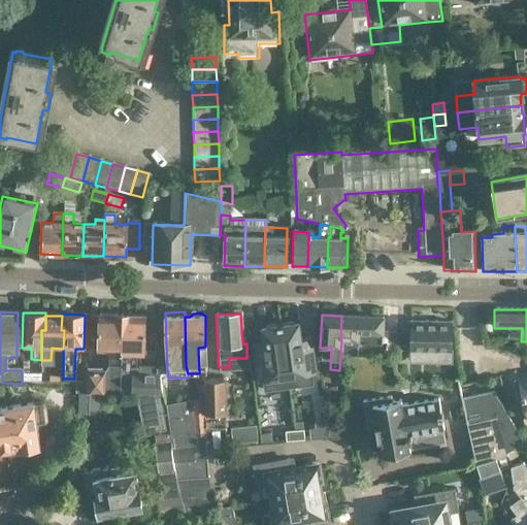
[(119,372),(120,372),(120,353),(121,316),(98,316),(97,352),(108,353),(107,366),(104,372),(119,372)]
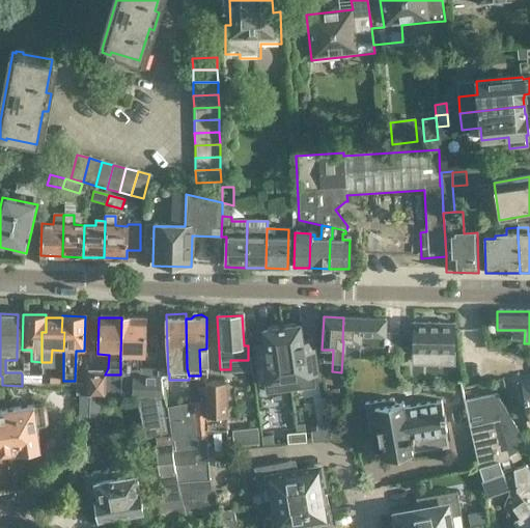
[(120,355),(133,355),(144,356),(145,320),(128,318),(128,317),(121,317),(120,355)]
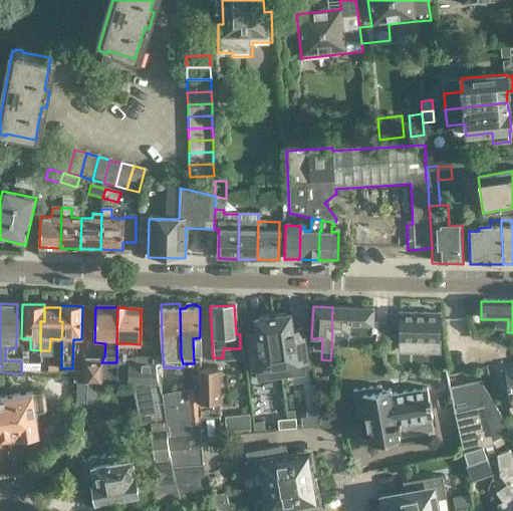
[(386,335),(387,324),(371,323),(372,309),(332,307),(331,330),(332,330),(331,346),(346,347),(347,334),(370,335),(370,334),(386,335)]
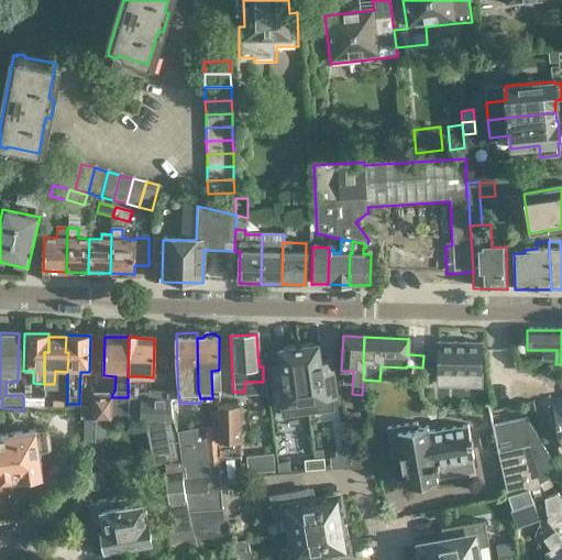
[(438,343),(437,376),(464,376),(464,387),(481,388),(482,344),(438,343)]
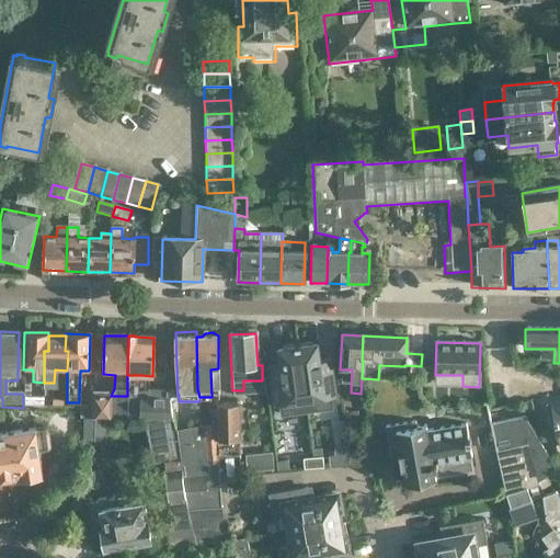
[(296,410),(296,346),(278,345),(278,357),(270,357),(269,410),(296,410)]
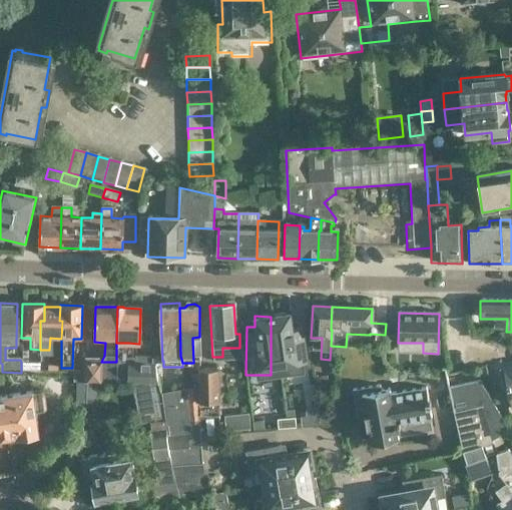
[(298,318),(271,317),(271,375),(271,377),(302,379),(305,330),(298,330),(298,318)]
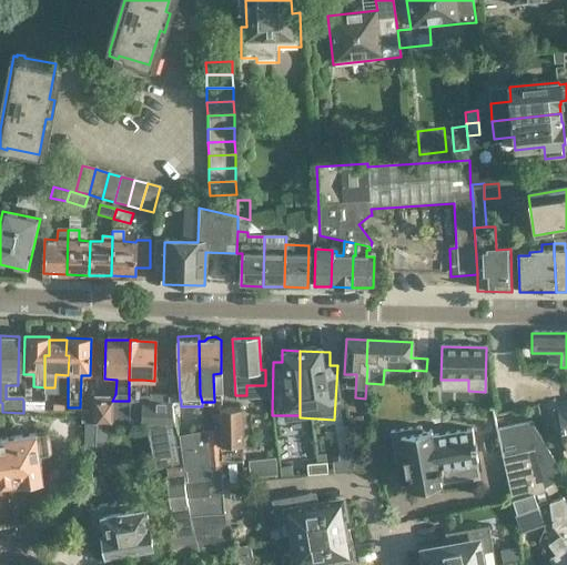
[(128,401),(112,401),(92,400),(92,425),(128,426),(128,409),(129,401),(128,401)]
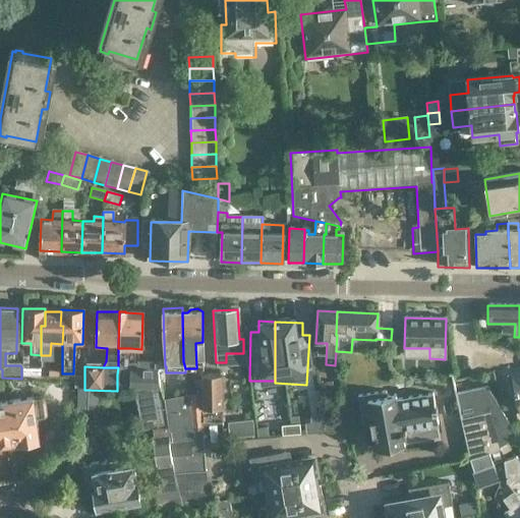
[(21,367),(21,379),(40,379),(40,368),(22,367),(21,367)]
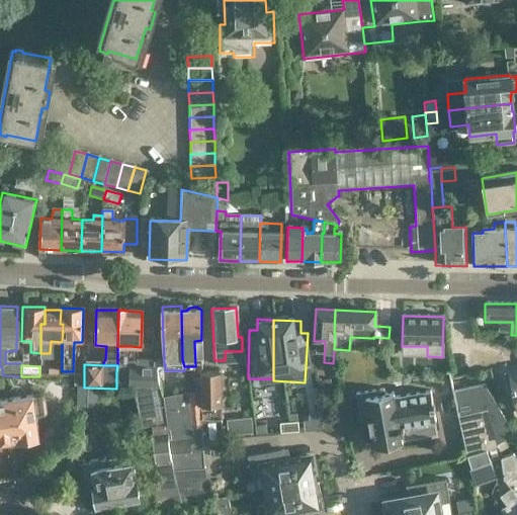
[(161,389),(158,369),(128,369),(128,389),(135,389),(161,389)]
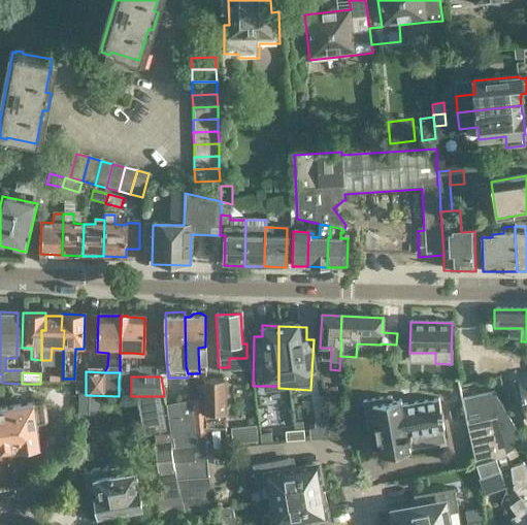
[(525,379),(514,382),(517,397),(520,397),(521,402),(524,402),(526,418),(526,382),(526,383),(525,379)]
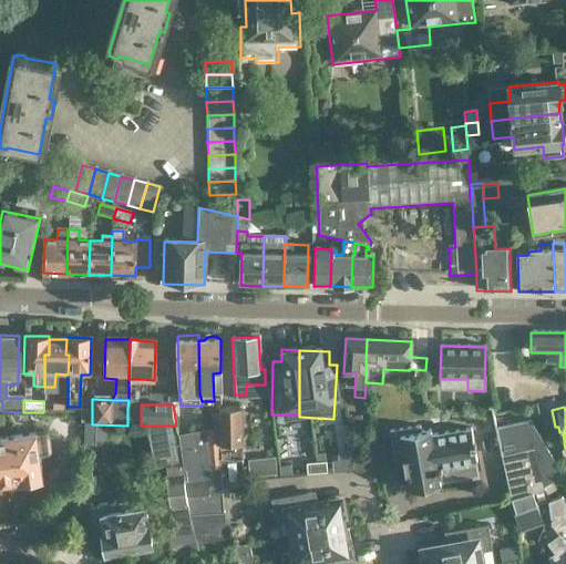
[(220,463),(222,463),(243,462),(240,408),(218,409),(219,443),(220,463)]
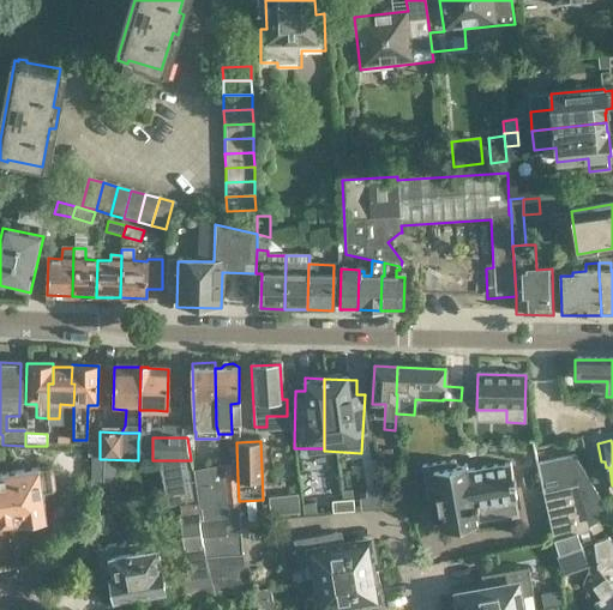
[(545,495),(566,490),(557,447),(535,452),(545,495)]
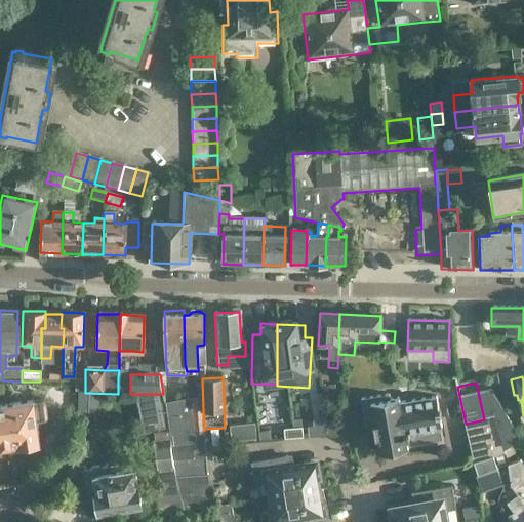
[(2,406),(2,384),(0,384),(0,423),(6,423),(9,425),(11,447),(17,446),(25,451),(34,450),(38,444),(35,423),(46,422),(43,400),(2,406)]
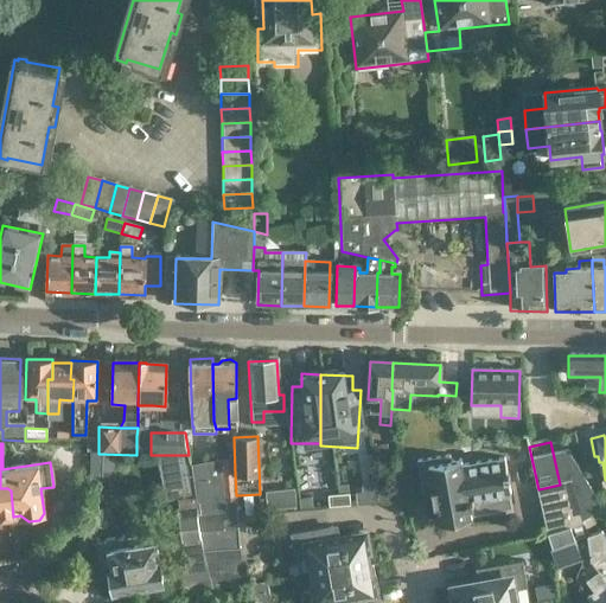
[(190,466),(189,455),(158,455),(166,501),(171,500),(177,501),(186,568),(180,569),(185,600),(212,592),(212,591),(198,515),(190,466)]
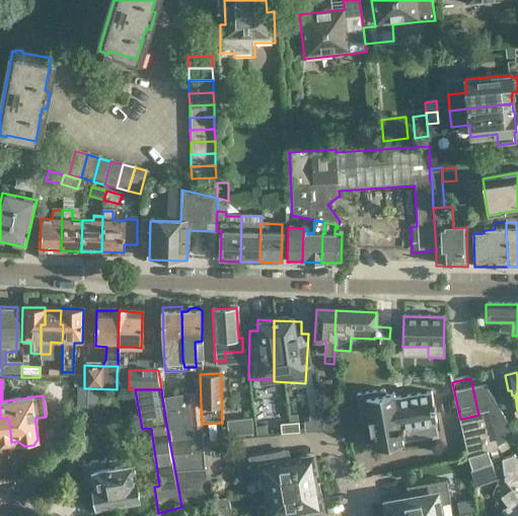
[(382,391),(355,395),(360,424),(368,423),(369,433),(370,433),(373,449),(400,444),(397,430),(434,423),(432,411),(433,411),(432,406),(431,406),(428,393),(392,399),(391,394),(383,395),(382,391)]
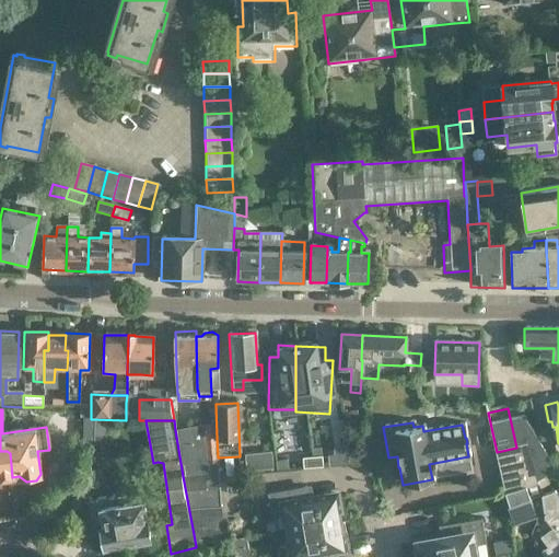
[(183,476),(219,474),(218,464),(219,464),(219,462),(207,463),(204,439),(201,426),(175,430),(183,476)]
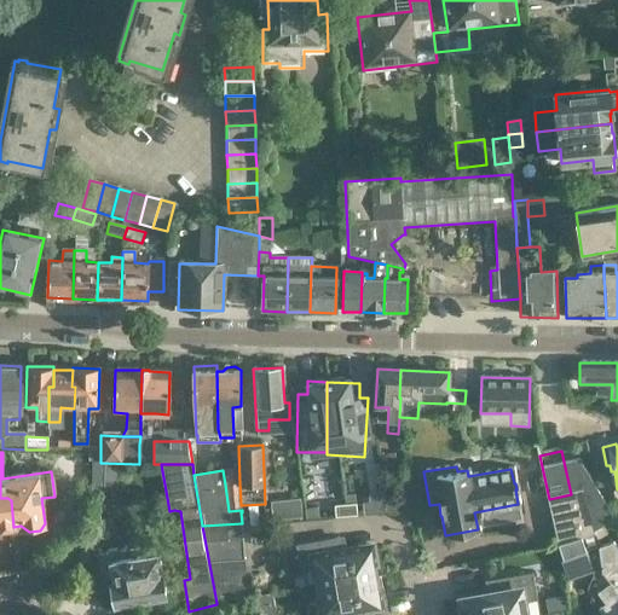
[(241,505),(240,483),(225,485),(229,511),(242,510),(242,505),(241,505)]
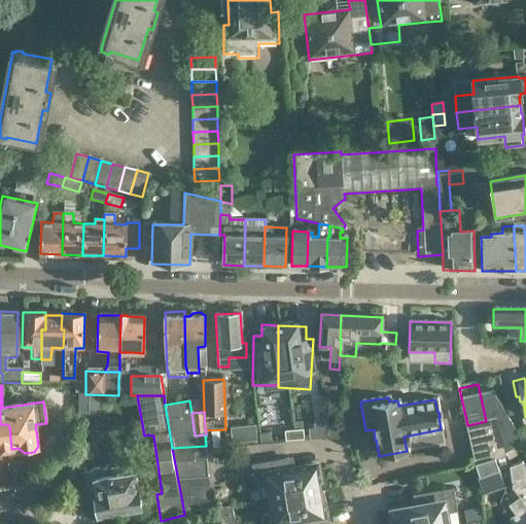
[(506,416),(486,421),(467,425),(478,464),(494,460),(506,457),(506,454),(523,444),(506,416)]
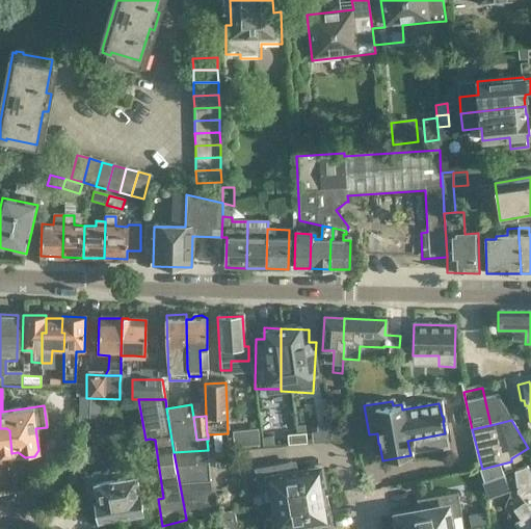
[(243,449),(262,448),(262,445),(259,425),(239,427),(243,449)]
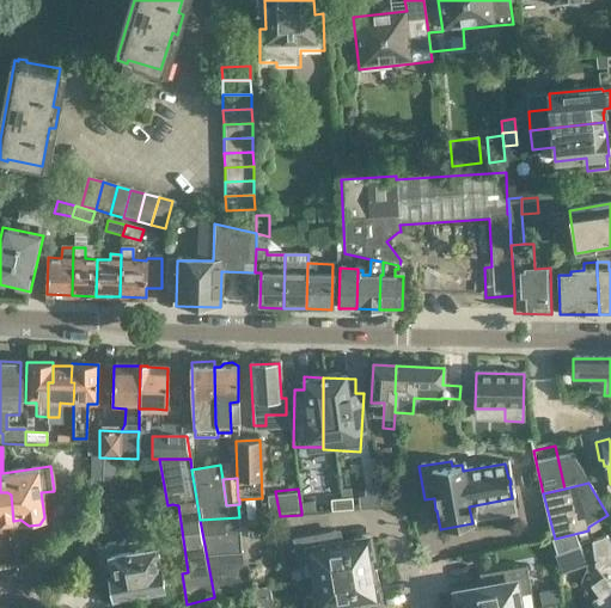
[(408,508),(405,491),(386,495),(390,509),(408,508)]
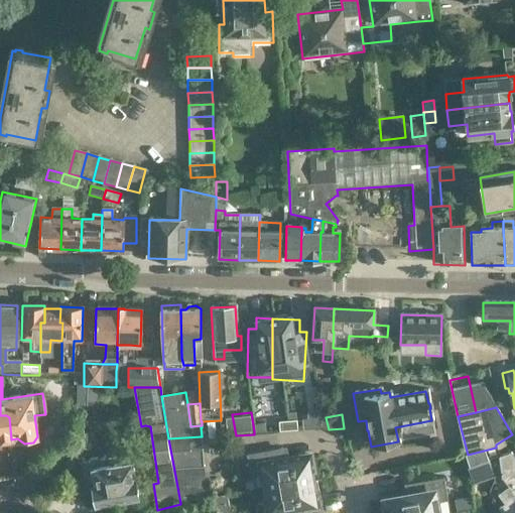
[(0,440),(11,439),(9,417),(6,415),(0,415),(0,440)]
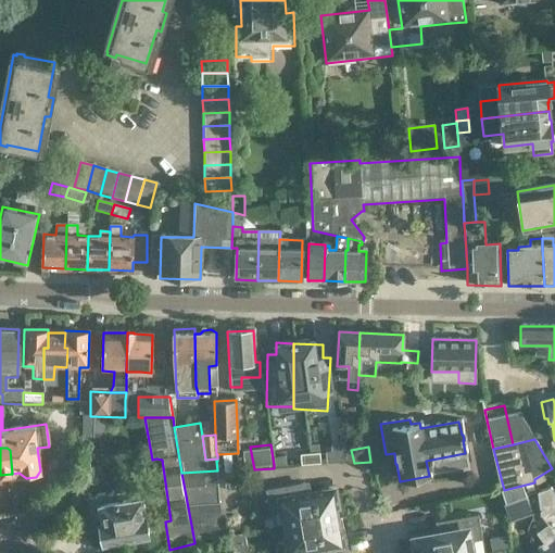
[(196,542),(213,538),(224,535),(217,475),(217,470),(181,473),(194,542),(196,542)]
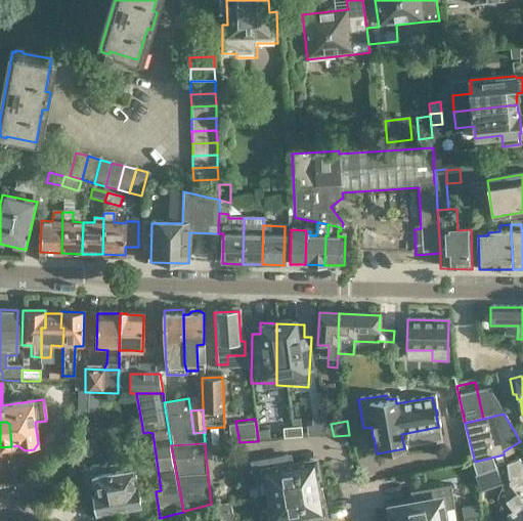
[(267,496),(317,488),(313,464),(284,469),(281,457),(249,463),(253,486),(265,484),(267,496)]
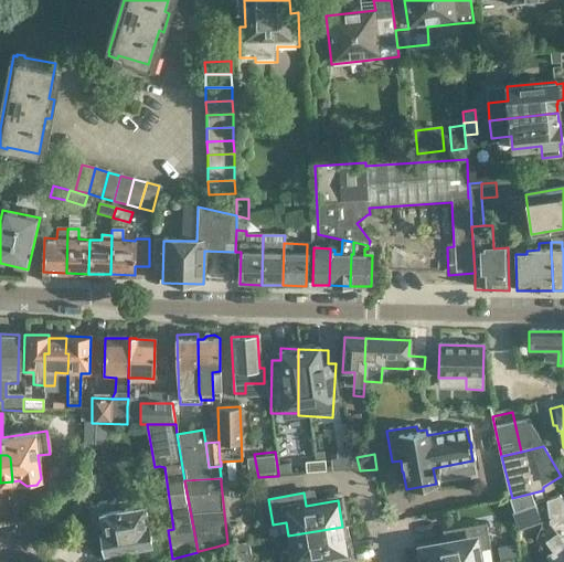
[(513,512),(534,505),(530,494),(512,498),(508,499),(513,512)]
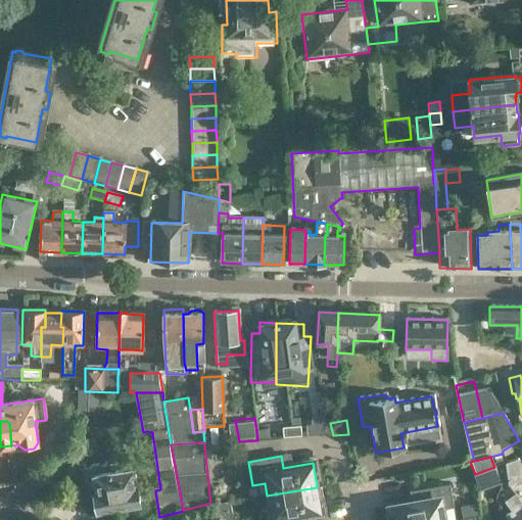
[(521,519),(521,518),(515,509),(521,505),(521,504),(518,498),(521,494),(521,467),(516,459),(505,463),(508,483),(512,489),(502,497),(508,507),(504,510),(508,514),(504,517),(506,519),(521,519)]
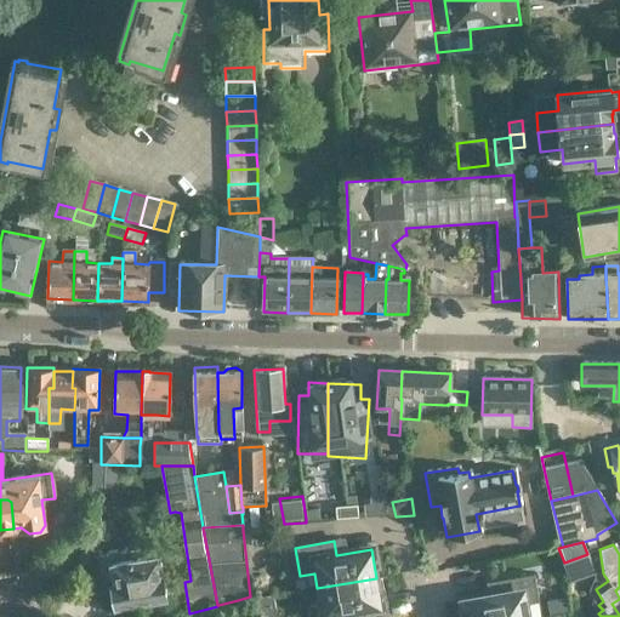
[(163,575),(178,572),(175,554),(159,556),(158,554),(137,558),(136,549),(96,556),(101,580),(111,578),(115,607),(166,599),(163,575)]
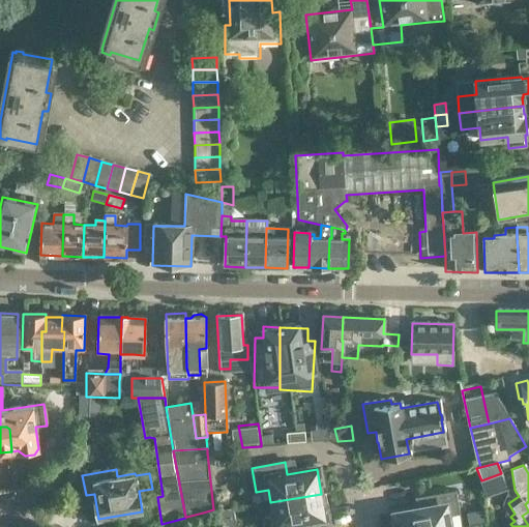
[(501,473),(481,480),(487,496),(506,489),(501,473)]
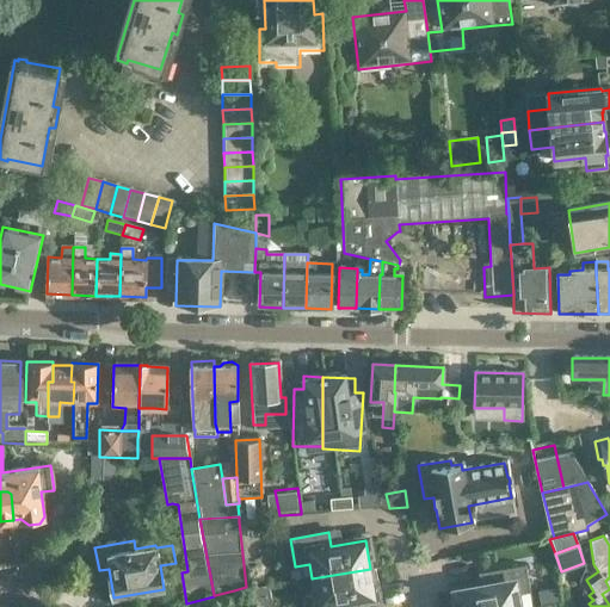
[(516,606),(515,595),(529,593),(524,565),(485,573),(488,587),(454,593),(456,605),(453,605),(453,606),(516,606)]
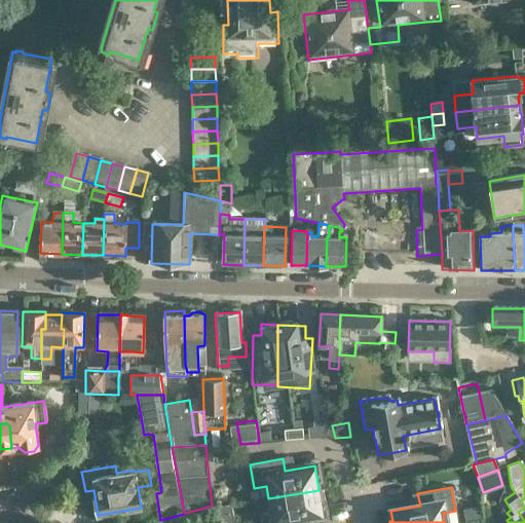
[(319,490),(268,498),(271,514),(259,516),(260,522),(294,522),(294,521),(323,516),(322,507),(324,506),(322,492),(319,493),(319,490)]
